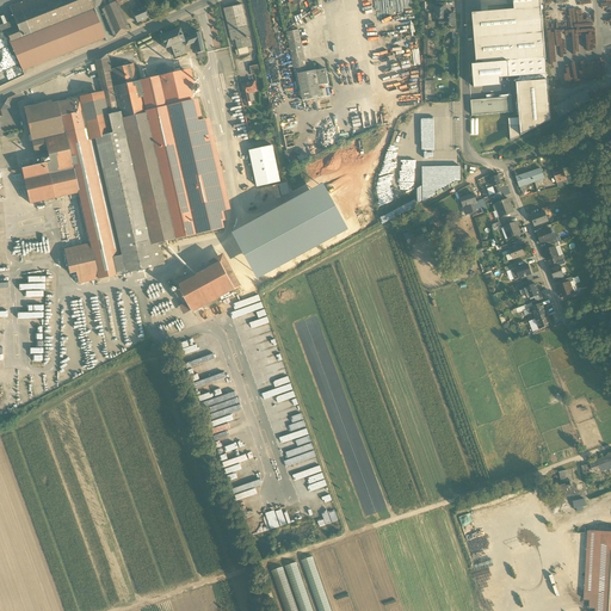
[(6,32),(11,42),(97,7),(93,0),(26,0),(10,7),(12,14),(14,20),(18,28),(6,32)]
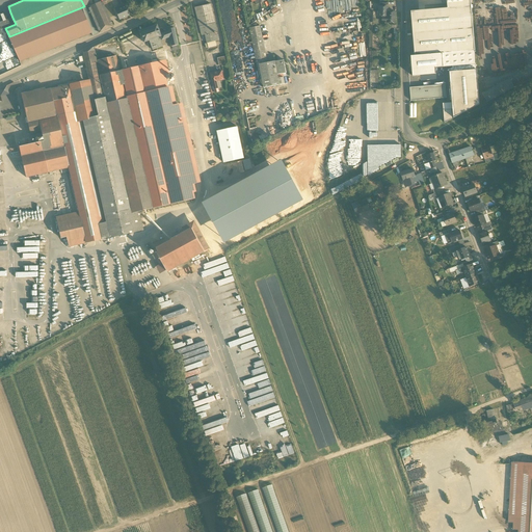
[(81,0),(84,6),(9,36),(8,36),(12,47),(20,61),(21,61),(91,33),(92,36),(113,27),(102,3),(109,0),(81,0)]
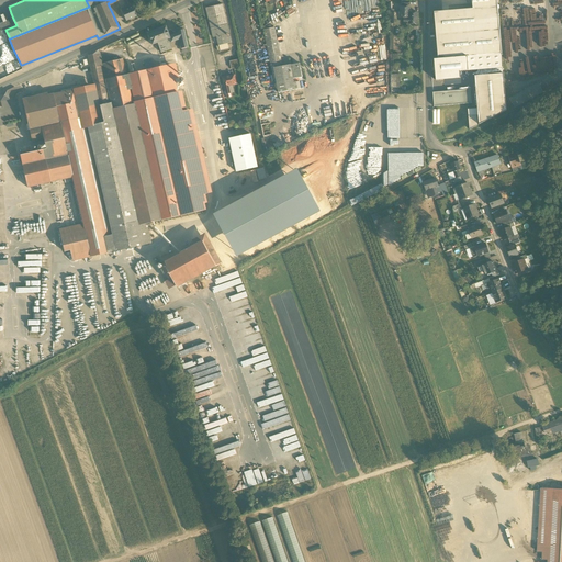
[(122,9),(123,10),(132,7),(128,0),(126,0),(123,1),(126,7),(122,9)]
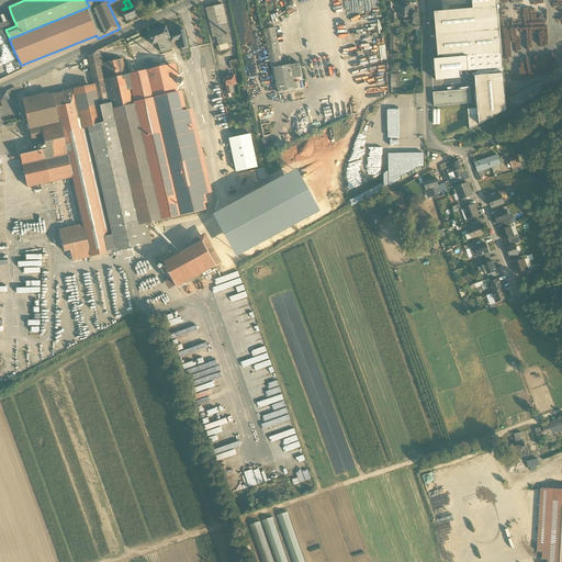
[(502,54),(496,0),(472,0),(473,9),(435,12),(438,59),(502,54)]
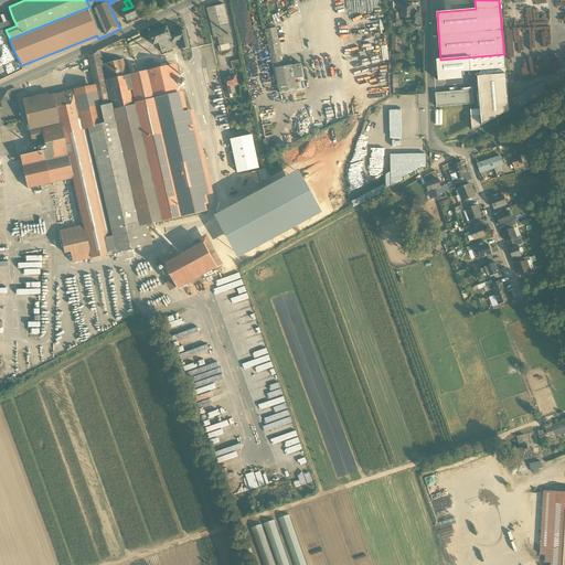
[(220,46),(221,46),(228,44),(233,43),(223,4),(208,8),(214,38),(217,38),(220,46)]
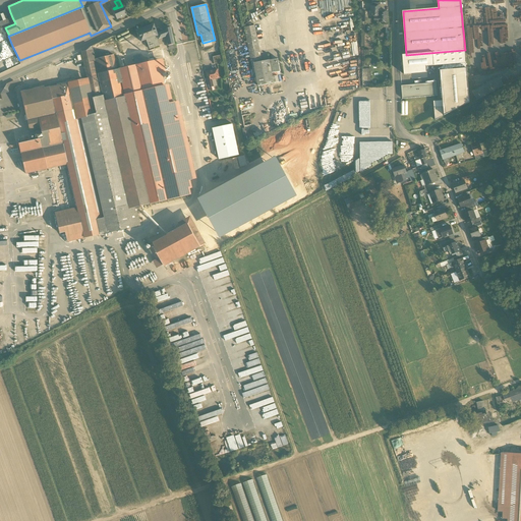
[(113,10),(117,19),(126,15),(122,6),(114,9),(113,10)]
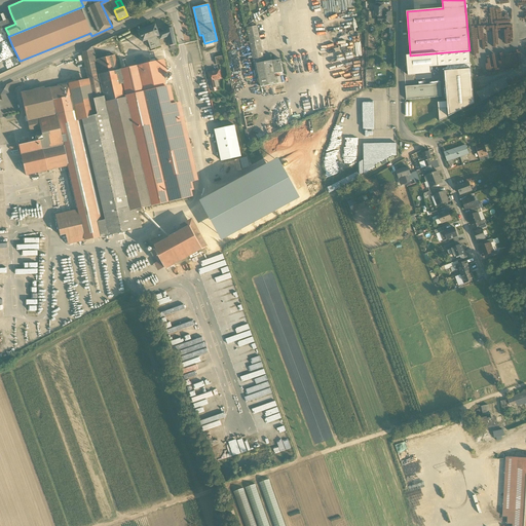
[(376,16),(378,16),(383,16),(383,12),(383,7),(375,7),(375,12),(376,12),(376,16)]
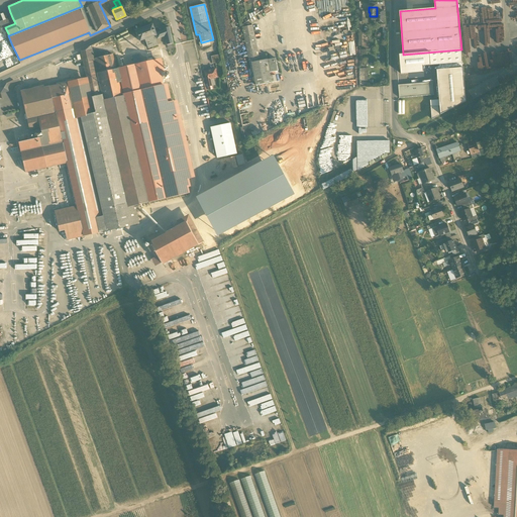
[(384,12),(377,12),(377,16),(372,16),(372,22),(377,22),(384,22),(384,12)]
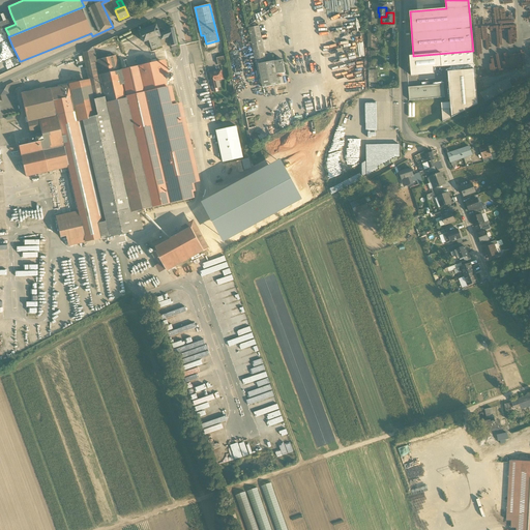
[(0,28),(1,30),(5,28),(16,24),(12,18),(0,22),(0,28)]
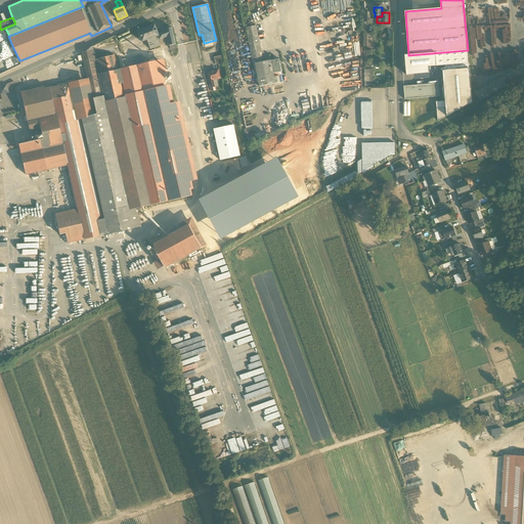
[(141,42),(146,40),(153,38),(154,42),(159,40),(166,37),(167,37),(165,31),(158,34),(156,29),(154,26),(137,32),(141,42)]
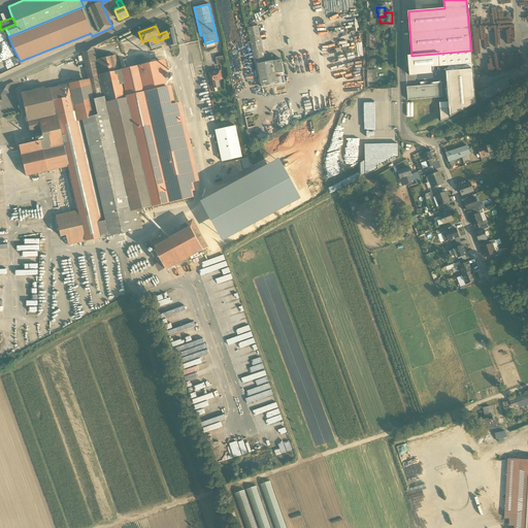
[(257,75),(260,75),(258,64),(265,63),(258,26),(248,28),(257,75)]
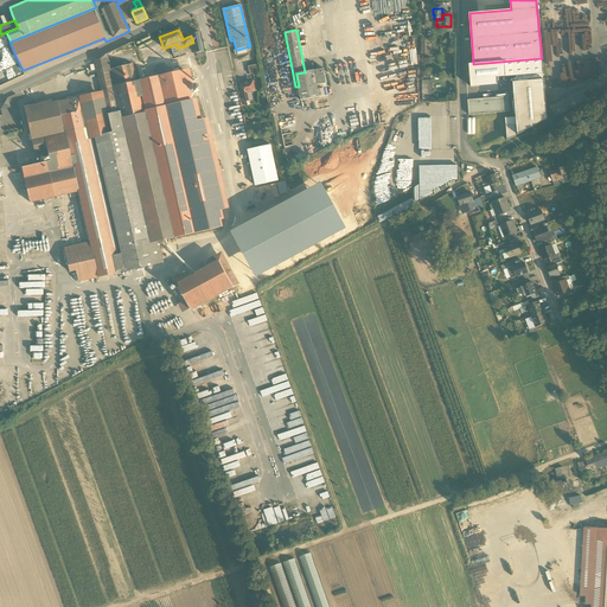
[(11,42),(6,32),(1,34),(0,32),(0,39),(2,38),(6,43),(5,43),(11,55),(14,53),(10,42),(11,42)]
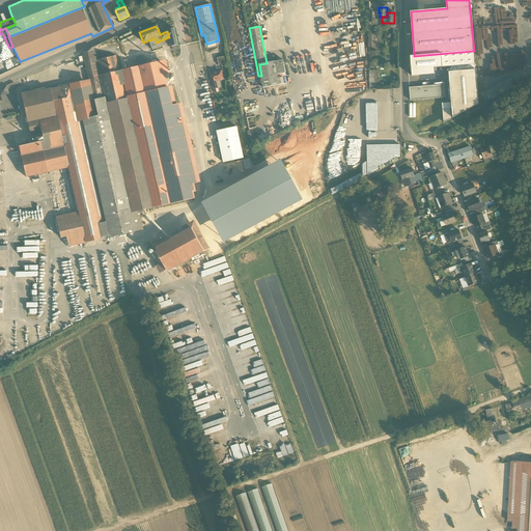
[(167,30),(167,31),(169,37),(168,37),(169,43),(170,47),(177,46),(173,28),(167,30)]
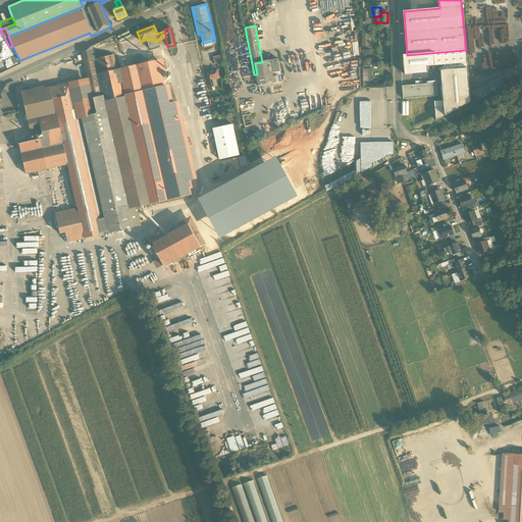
[(159,46),(159,45),(158,40),(153,42),(152,38),(146,40),(149,49),(159,46)]
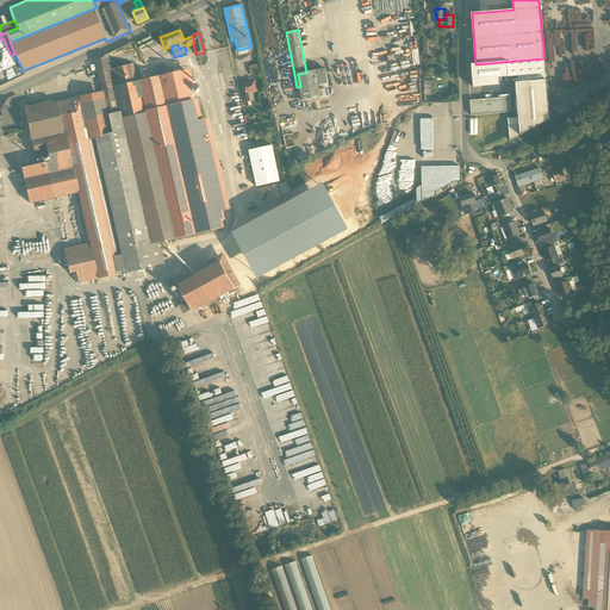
[(98,75),(101,89),(114,87),(122,119),(93,125),(92,126),(117,240),(148,232),(150,244),(159,243),(175,240),(165,194),(163,195),(137,81),(136,79),(134,68),(134,64),(111,69),(107,54),(95,60),(98,75)]
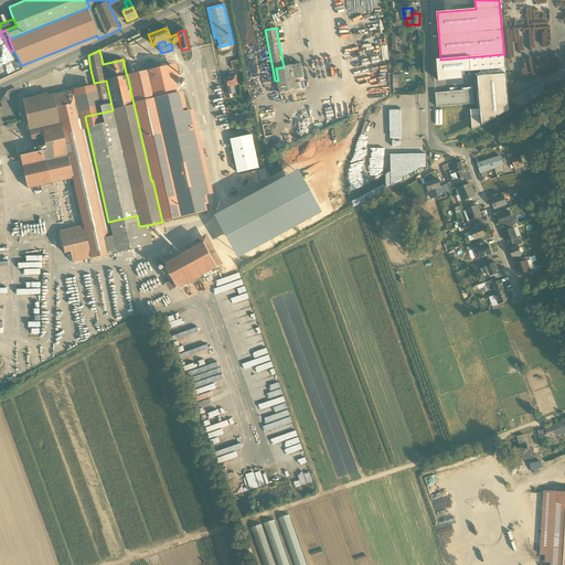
[(462,80),(464,80),(462,72),(505,68),(504,54),(440,60),(436,60),(438,81),(447,81),(462,80)]
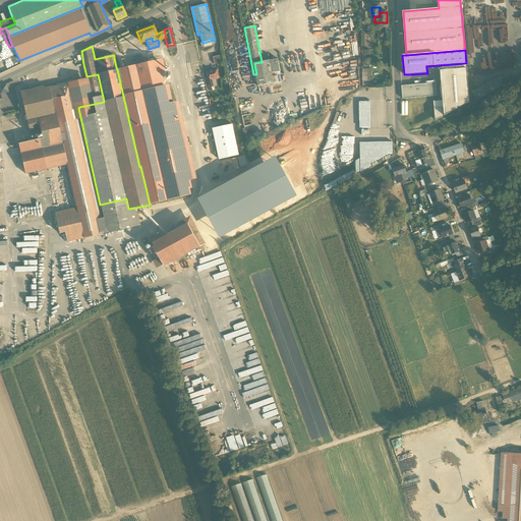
[(213,57),(215,64),(223,62),(222,55),(213,57)]
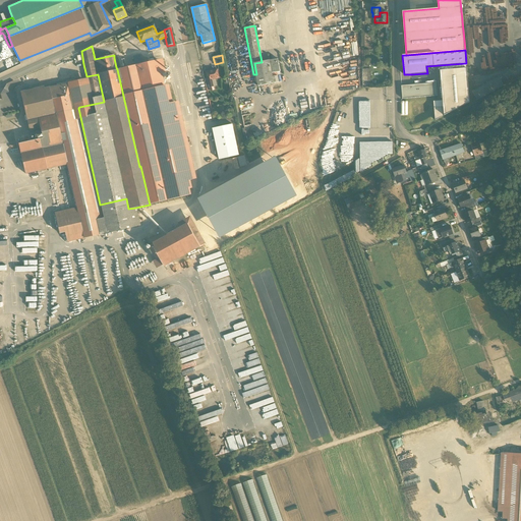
[(278,59),(269,60),(272,73),(277,72),(280,72),(278,59)]
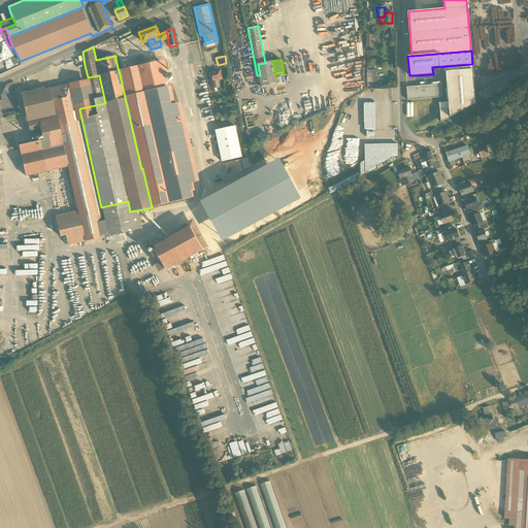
[(160,61),(119,70),(141,169),(142,168),(152,207),(192,198),(191,192),(194,191),(192,183),(194,183),(187,149),(190,147),(189,142),(185,143),(185,140),(189,139),(187,133),(188,133),(188,132),(186,124),(186,123),(180,124),(176,104),(174,104),(170,105),(166,87),(163,75),(160,61)]
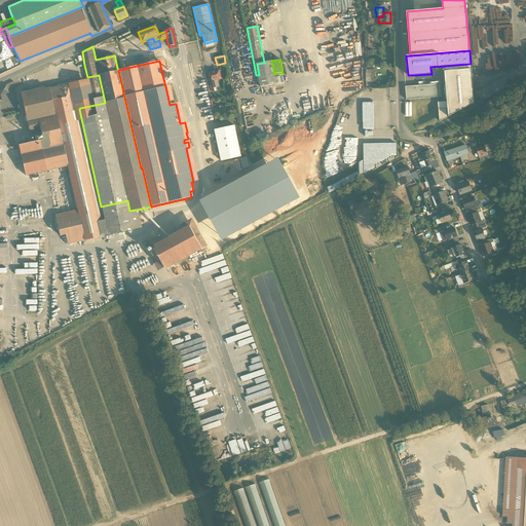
[(282,83),(279,73),(274,74),(271,61),(264,63),(257,64),(259,75),(261,87),(282,83)]
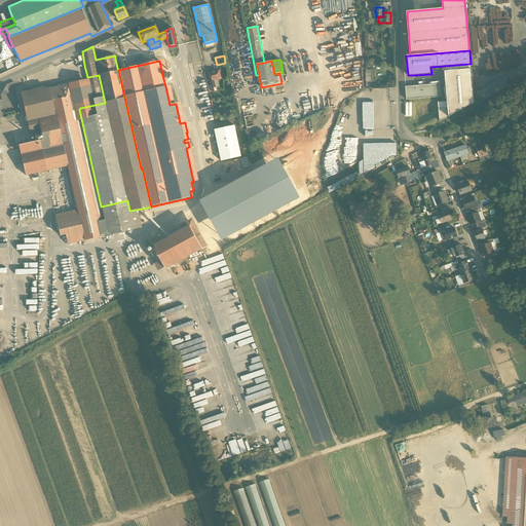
[(472,69),(444,71),(448,117),(475,104),(472,69)]
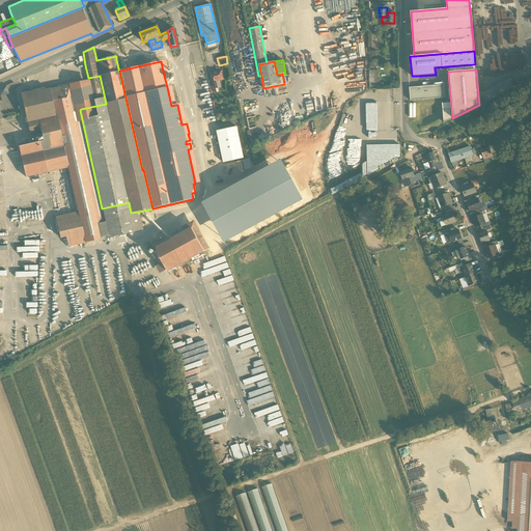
[(211,74),(214,89),(217,89),(218,88),(216,81),(223,80),(221,71),(211,74)]
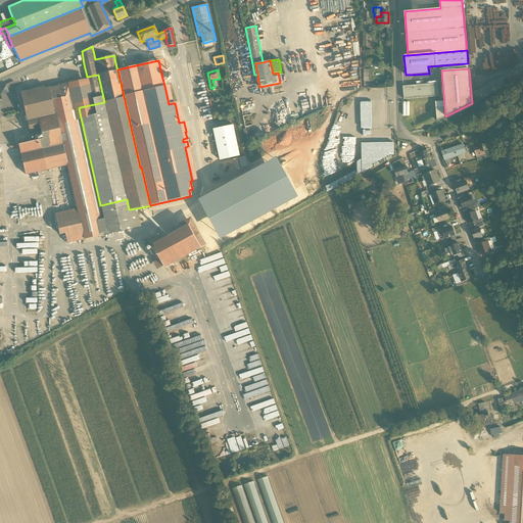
[(365,69),(366,83),(373,83),(373,69),(365,69)]
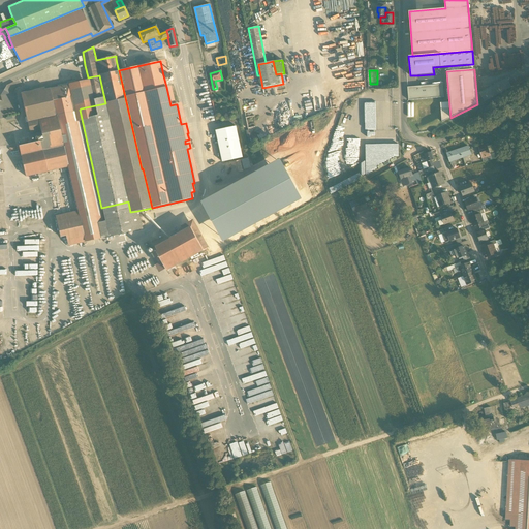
[(139,217),(137,211),(130,212),(128,201),(101,208),(80,110),(81,109),(105,103),(99,75),(88,78),(88,80),(90,85),(81,87),(80,82),(75,83),(68,84),(68,86),(63,87),(44,91),(44,89),(21,94),(30,132),(40,130),(42,135),(41,135),(42,137),(39,138),(40,139),(39,142),(19,146),(26,177),(68,166),(79,211),(55,217),(60,237),(65,236),(68,246),(143,229),(139,217)]
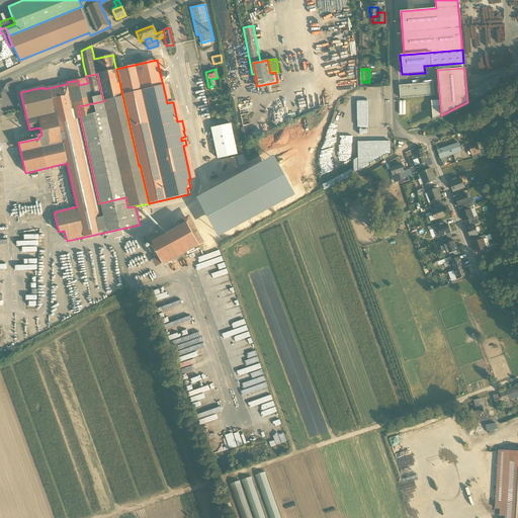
[(495,78),(469,91),(475,99),(499,86),(495,78)]
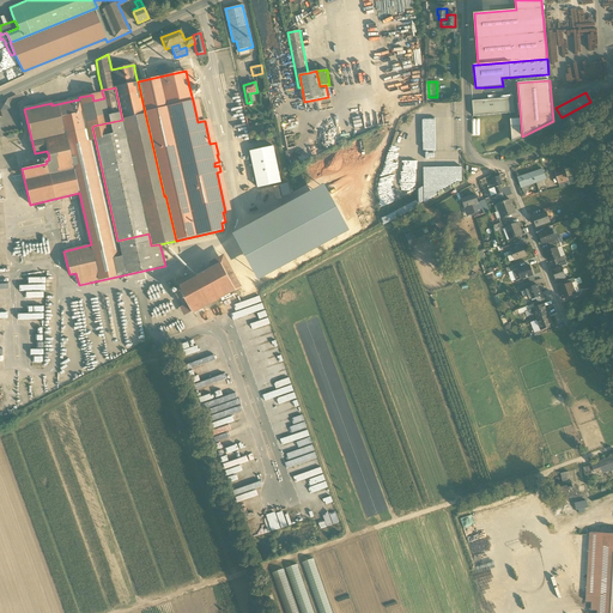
[(514,97),(472,101),(473,116),(515,113),(514,97)]
